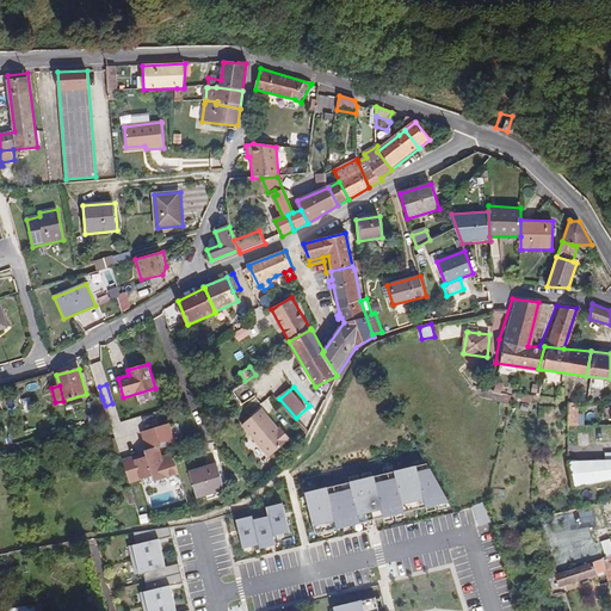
[(519,400),(532,402),(534,395),(514,393),(513,394),(508,413),(516,414),(519,400)]
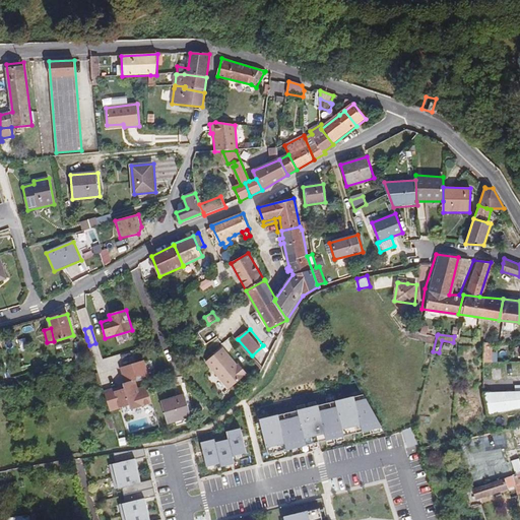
[(87,340),(77,342),(82,358),(92,355),(89,345),(87,340)]
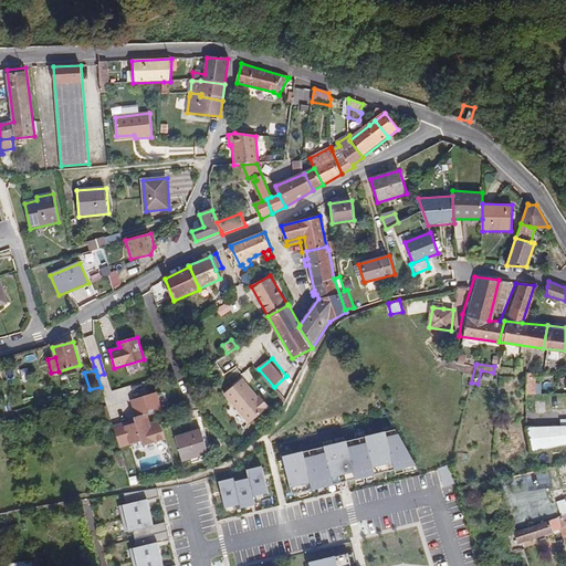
[(258,398),(242,379),(226,394),(250,423),(270,407),(261,396),(258,398)]
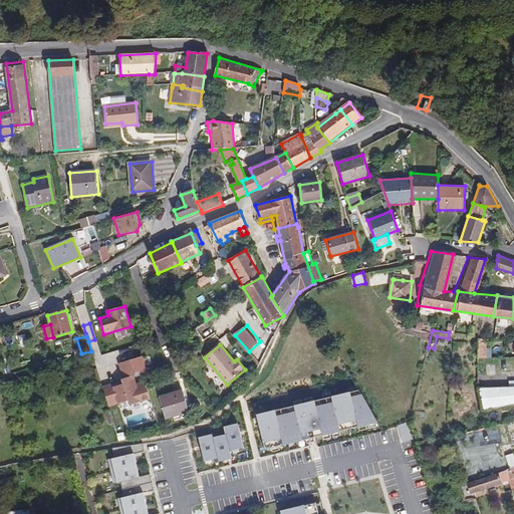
[(131,404),(152,397),(147,380),(138,382),(135,374),(149,370),(144,354),(121,361),(125,376),(123,377),(124,382),(114,384),(102,389),(103,392),(108,405),(130,399),(131,404)]
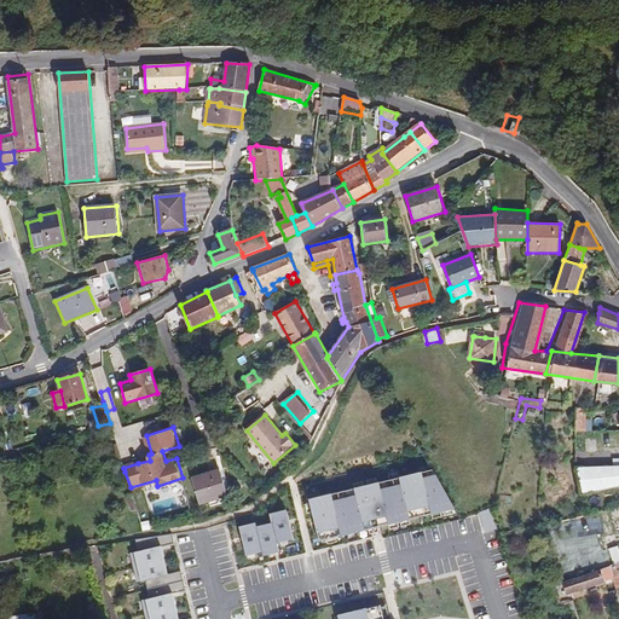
[(259,449),(252,453),(261,467),(268,463),(259,449)]
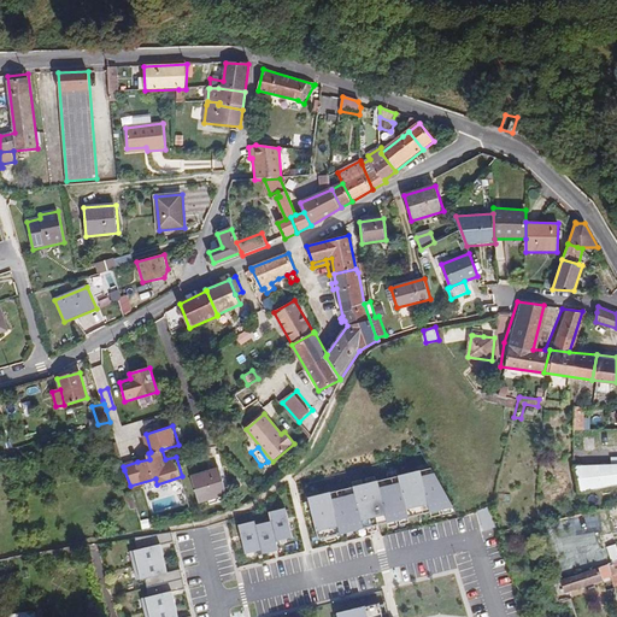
[(122,460),(123,466),(137,462),(150,459),(148,453),(122,460)]
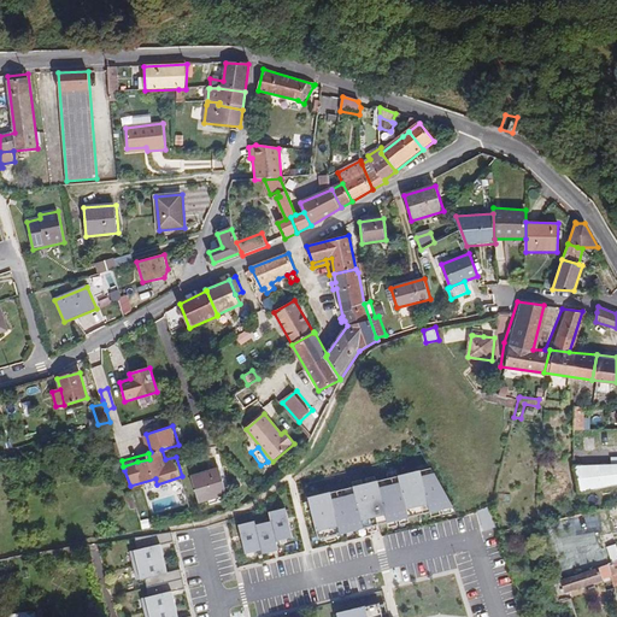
[(616,463),(570,464),(575,489),(616,481),(616,463)]
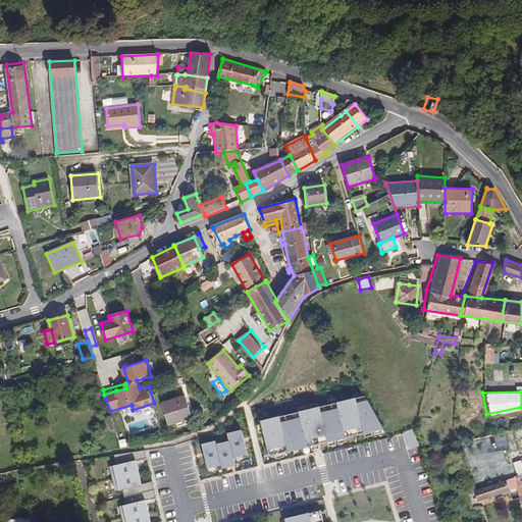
[(269,457),(383,429),(365,396),(260,421),(269,457)]
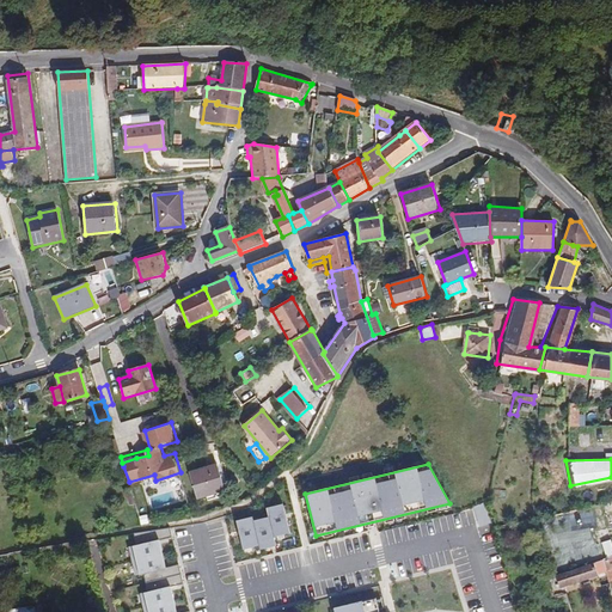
[(225,490),(218,465),(190,473),(197,499),(225,490)]
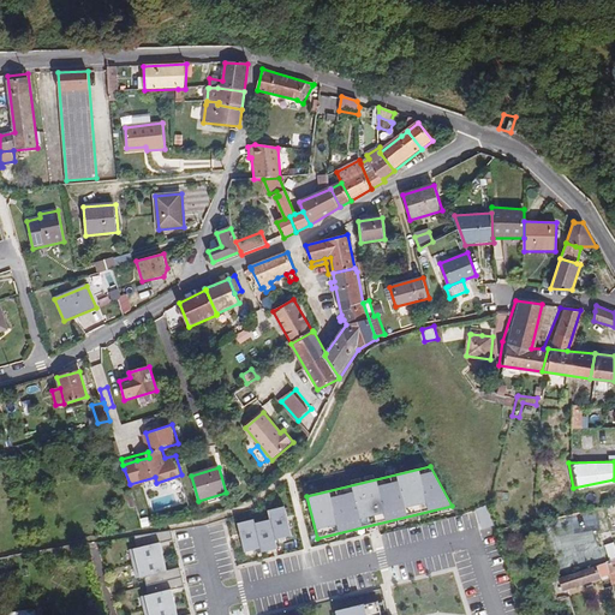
[(125,493),(131,508),(136,507),(131,491),(125,493)]
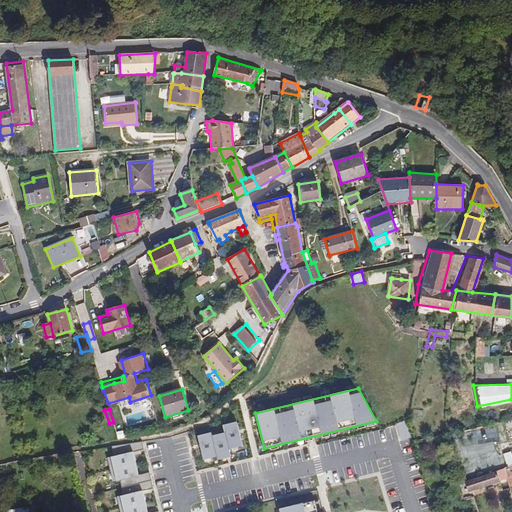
[(409,418),(397,422),(402,439),(414,436),(409,418)]
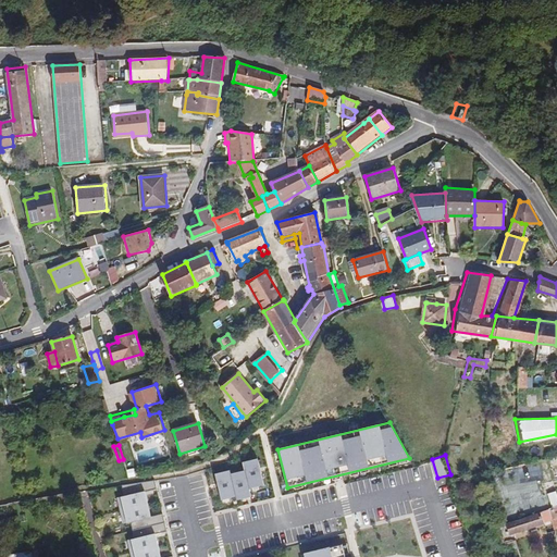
[(215,474),(222,500),(236,497),(237,500),(251,496),(249,489),(264,485),(258,459),(243,462),(245,471),(231,474),(230,470),(215,474)]
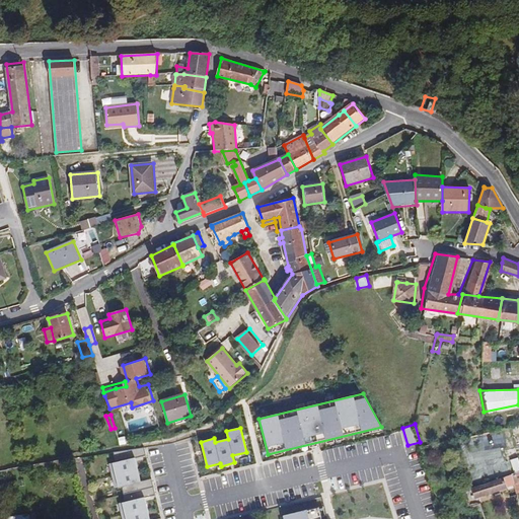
[(113,476),(138,470),(135,458),(146,456),(144,448),(114,453),(116,462),(109,464),(113,476)]
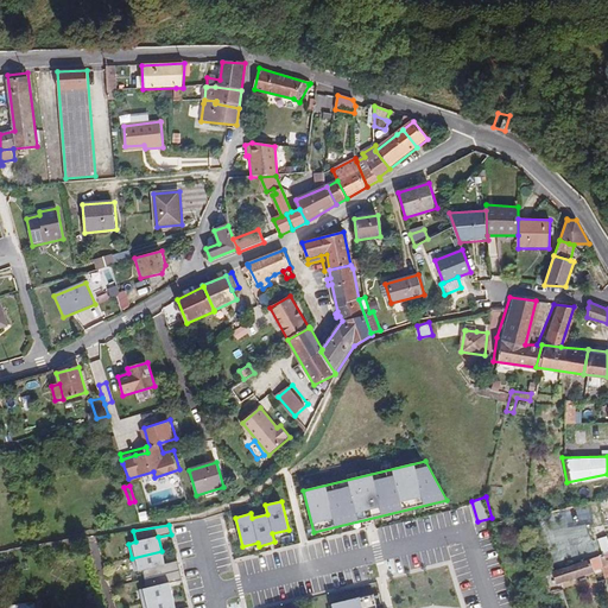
[(607,539),(607,538),(597,542),(601,551),(607,549),(607,539)]
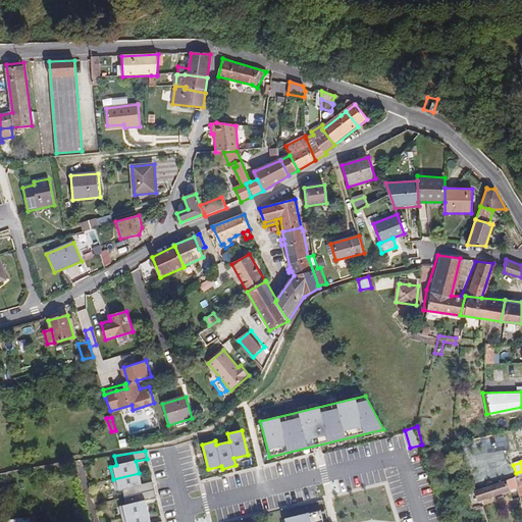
[(521,471),(511,477),(516,497),(521,493),(521,471)]
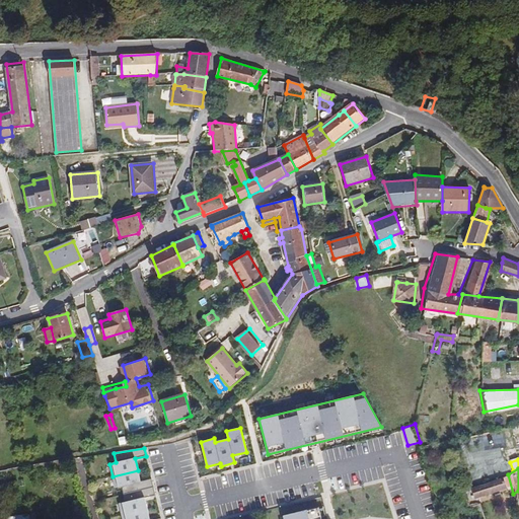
[(153,488),(151,479),(141,482),(138,470),(113,476),(116,489),(122,487),(124,495),(153,488)]
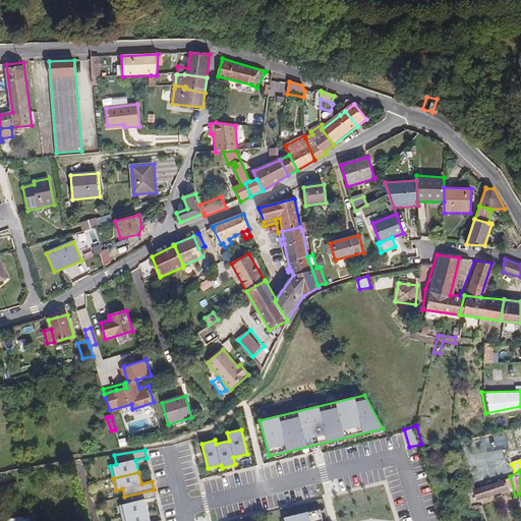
[(509,489),(506,479),(483,486),(477,488),(471,490),(466,493),(471,509),(484,505),(482,498),(509,489)]
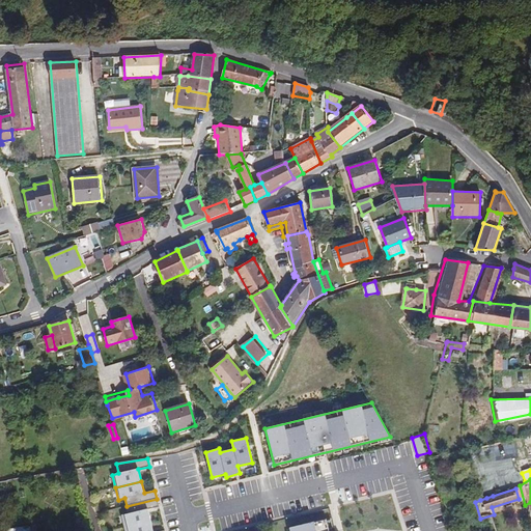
[(150,522),(148,509),(159,507),(157,499),(127,506),(129,513),(121,515),(124,528),(150,522)]
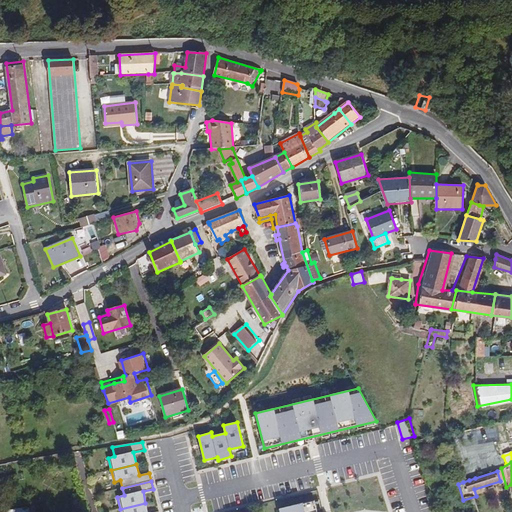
[(336,492),(339,507),(369,502),(367,487),(336,492)]
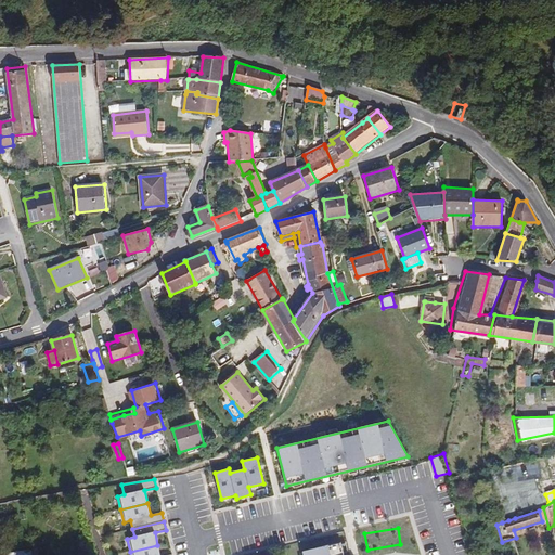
[(521,554),(530,552),(527,541),(518,543),(521,554)]
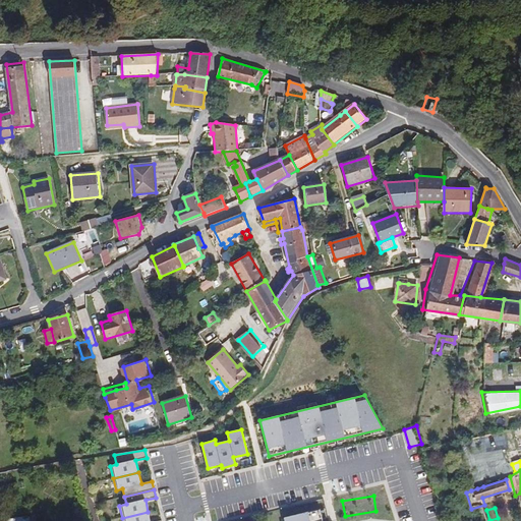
[(323,520),(321,509),(284,518),(284,520),(323,520)]
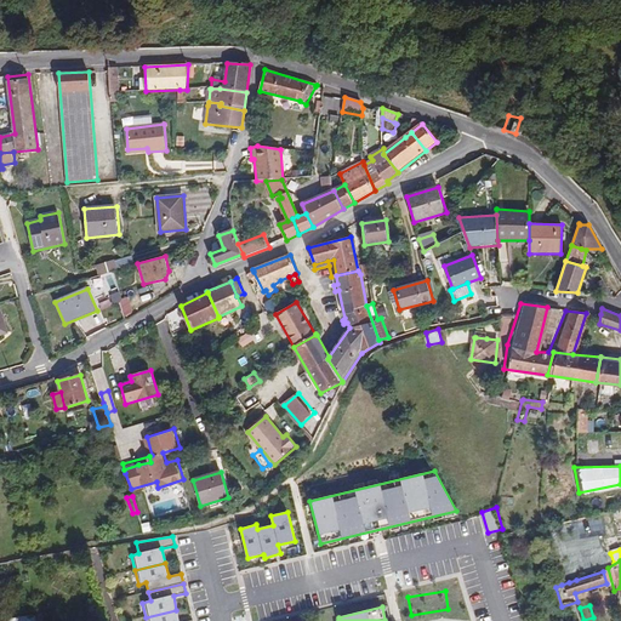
[(192,620),(193,620),(189,620),(178,620),(176,610),(146,617),(146,620),(192,620)]
